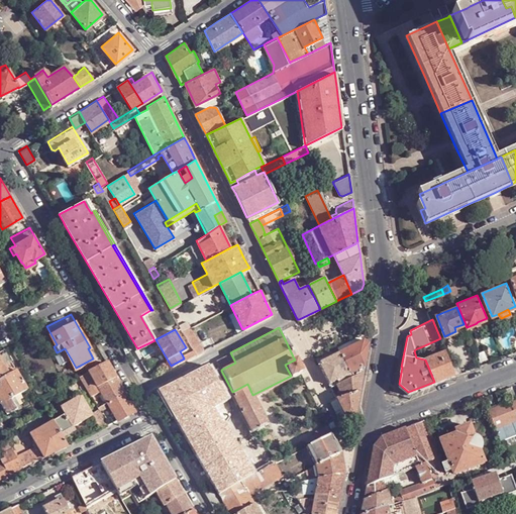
[(341,343),(343,347),(351,344),(362,338),(359,334),(341,343)]
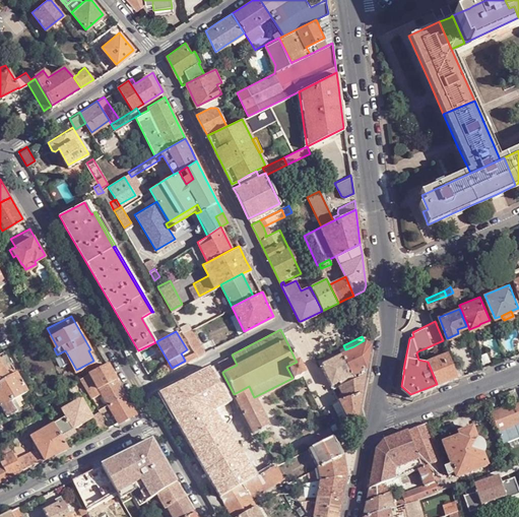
[(194,337),(188,340),(192,346),(197,343),(194,337)]
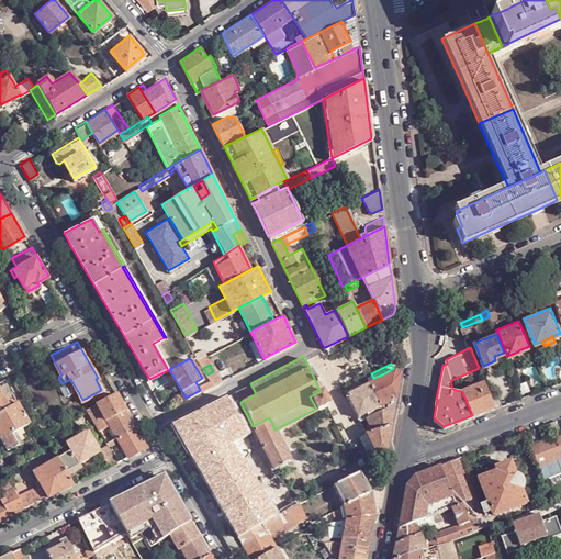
[(373,378),(369,381),(382,409),(394,403),(400,372),(394,367),(393,368),(382,375),(373,378)]
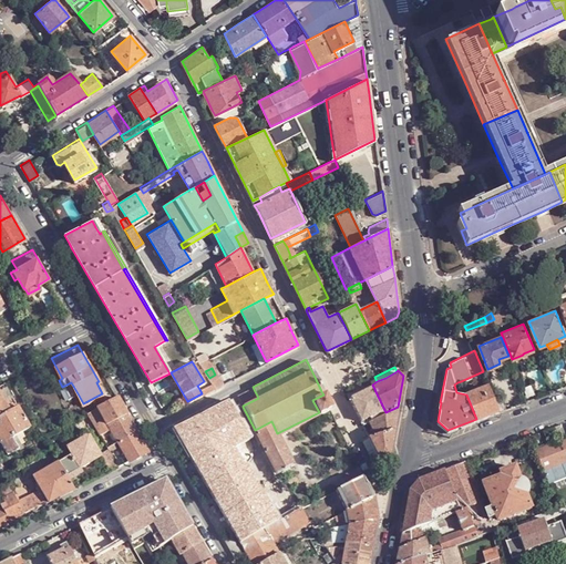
[(209,378),(212,383),(215,388),(220,385),(215,375),(209,378)]
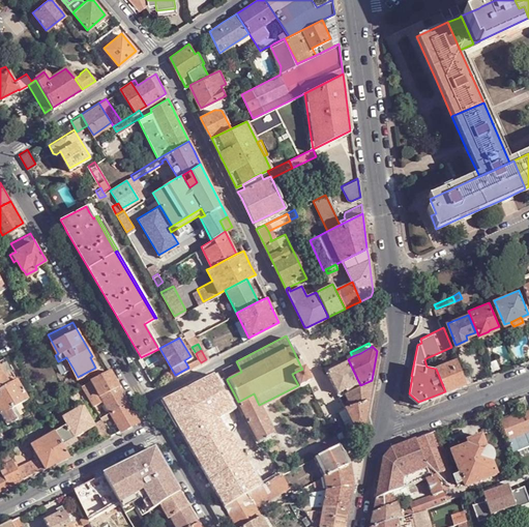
[(27,397),(4,356),(0,358),(0,411),(5,419),(6,422),(18,416),(16,413),(11,405),(18,402),(27,397)]
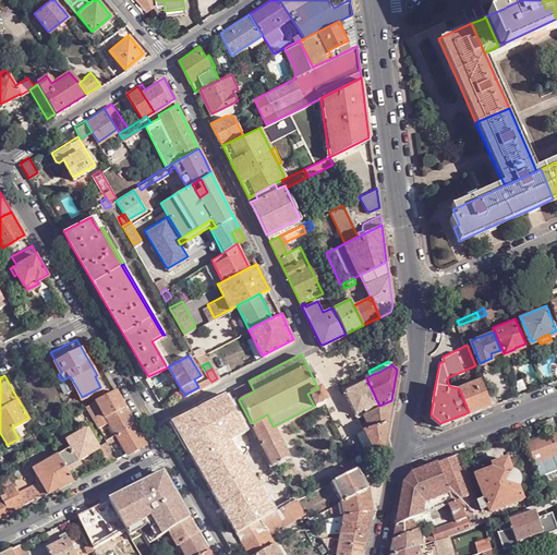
[(70,376),(61,381),(67,391),(76,387),(70,376)]
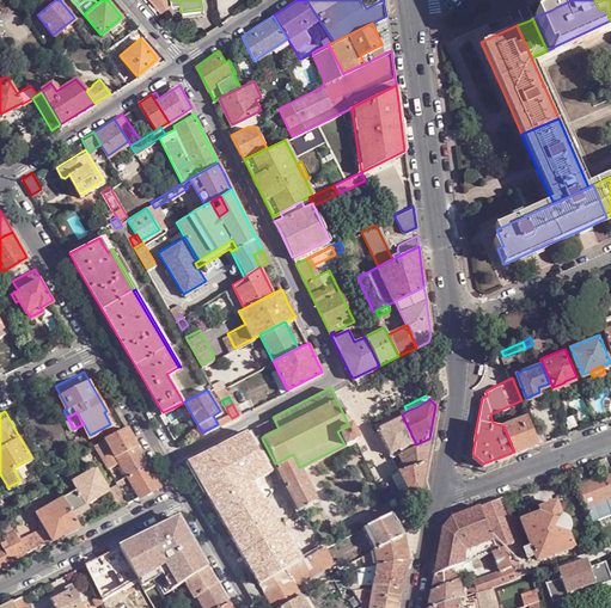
[(228,413),(215,419),(218,424),(232,418),(228,413)]
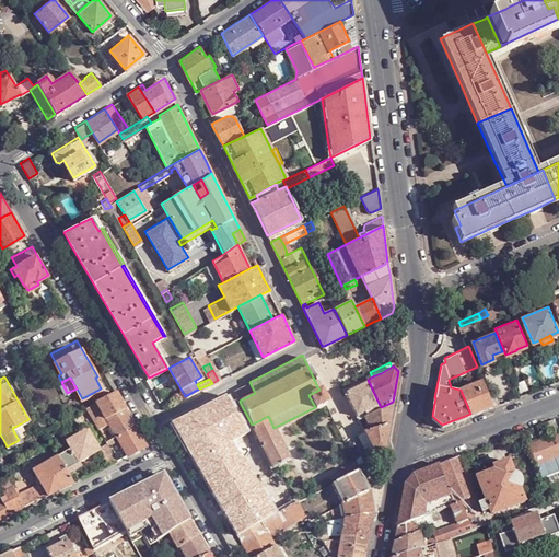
[(345,392),(358,418),(365,415),(381,407),(368,380),(352,386),(346,391),(345,392)]
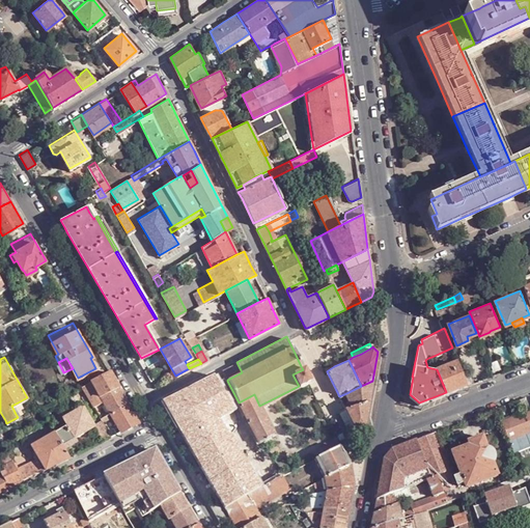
[(446,392),(467,384),(461,370),(457,360),(437,369),(446,392)]
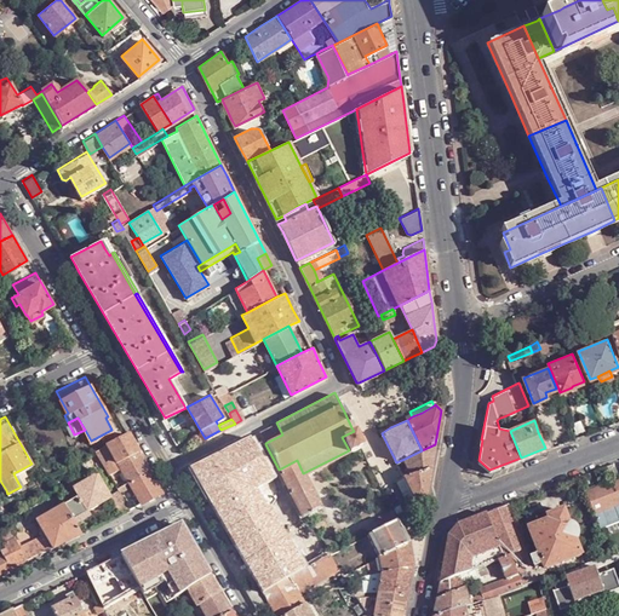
[(276,422),(259,431),(265,443),(282,435),(276,422)]
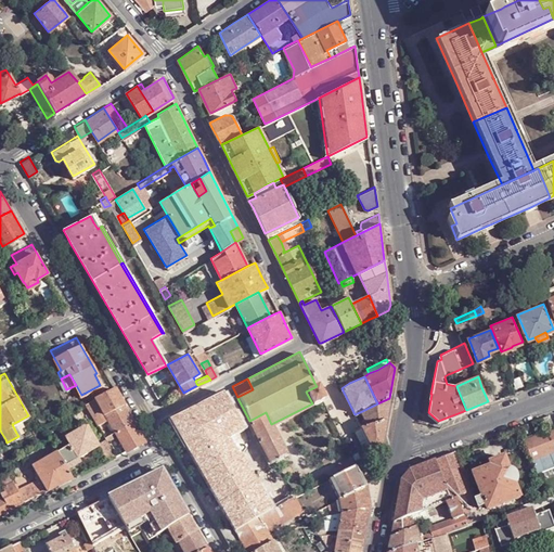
[(488,401),(495,398),(490,384),(481,387),(488,401)]
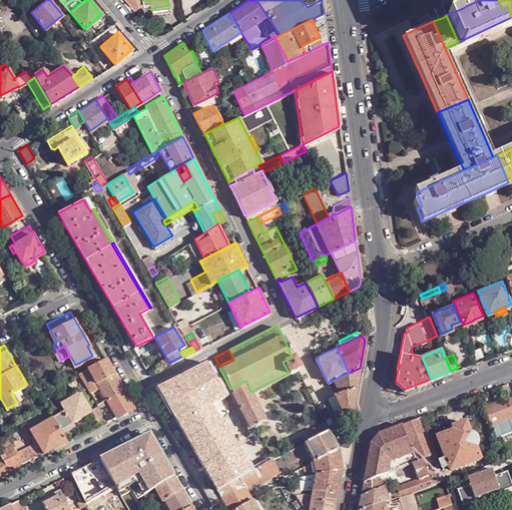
[(299,368),(293,357),(283,362),(289,373),(299,368)]
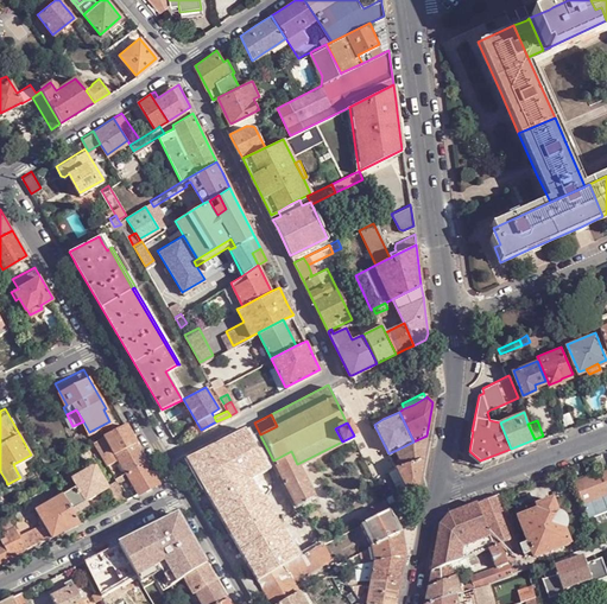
[(132,434),(125,424),(105,433),(94,440),(103,457),(136,440),(132,434)]
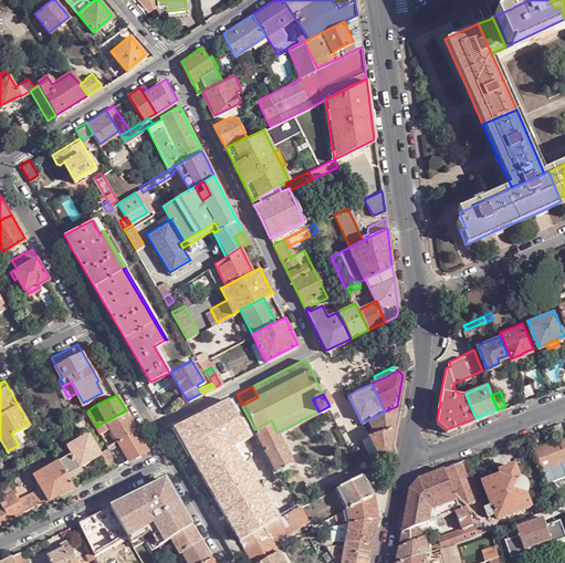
[(249,436),(227,398),(173,426),(240,540),(279,518),(244,461),(243,462),(233,446),(249,436)]
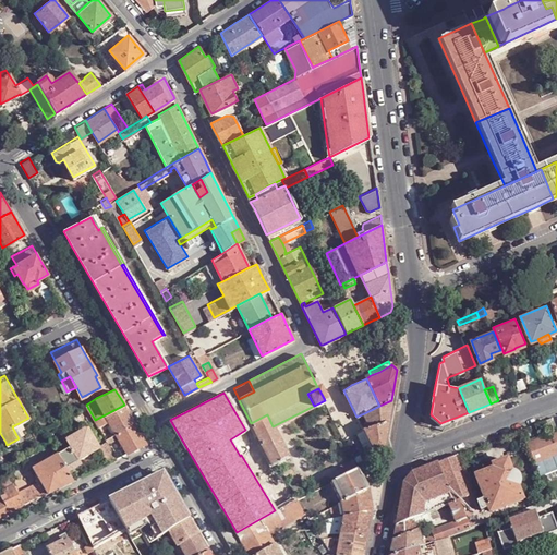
[(368,422),(361,425),(362,429),(387,421),(390,406),(391,400),(379,406),(364,413),(368,422)]
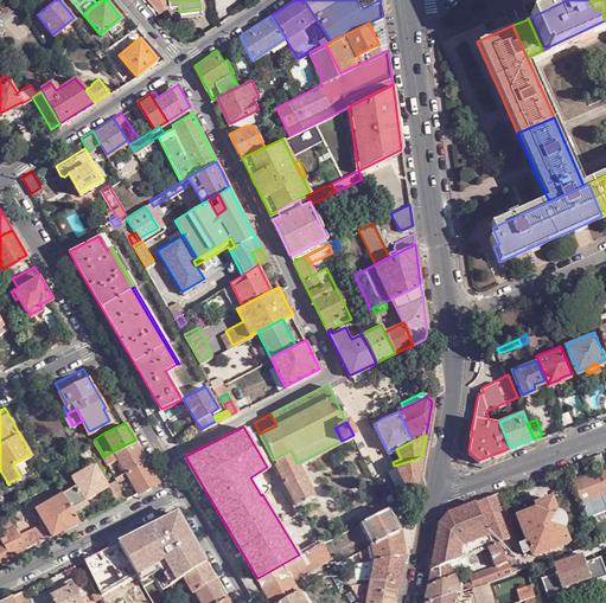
[(146,460),(135,440),(103,456),(106,461),(116,455),(126,470),(146,460)]
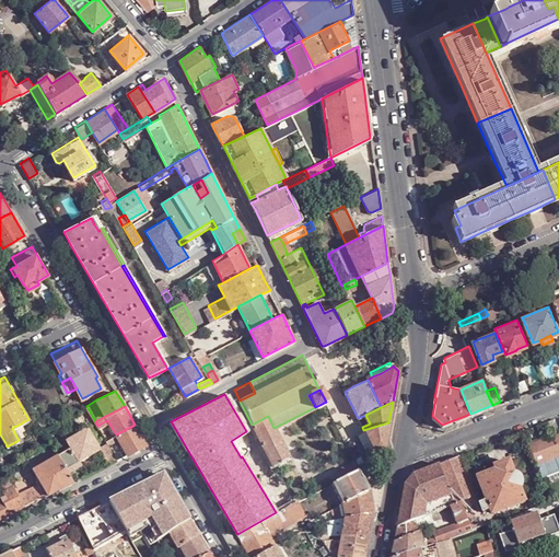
[(41,415),(36,417),(42,427),(46,425),(41,415)]
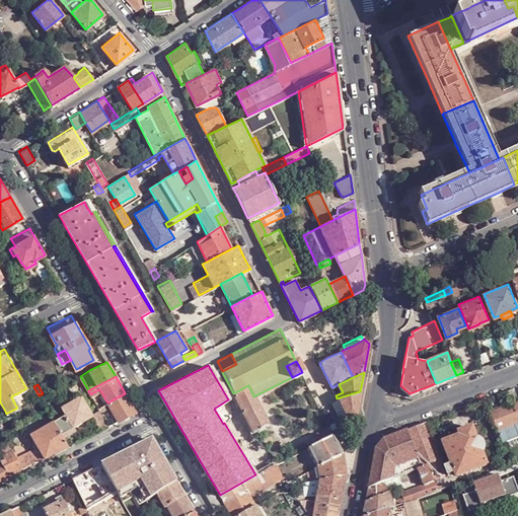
[(238,403),(253,396),(248,385),(233,393),(238,403)]
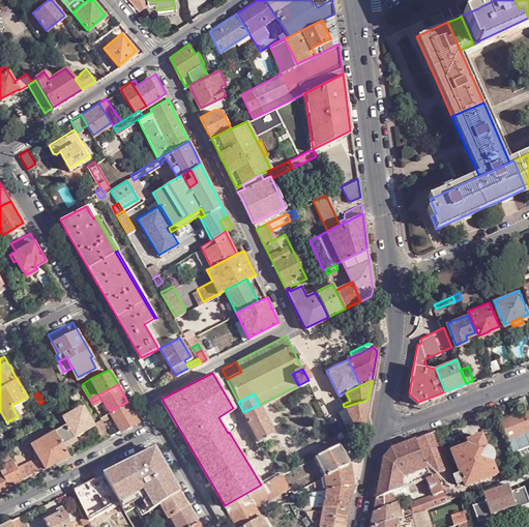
[(523,410),(501,418),(512,447),(528,441),(528,405),(525,393),(517,397),(523,410)]
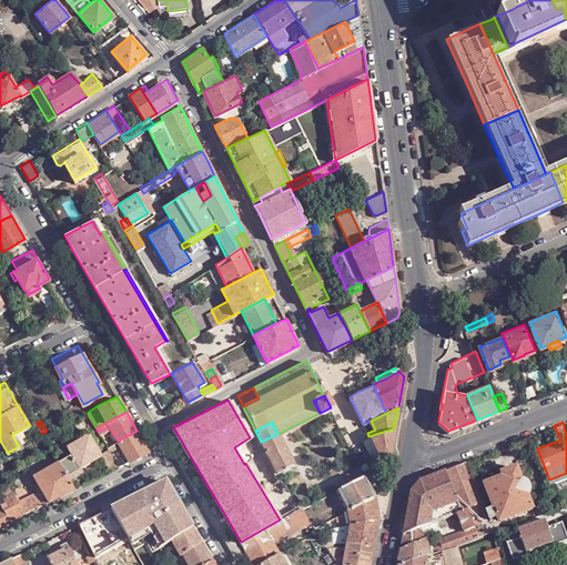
[(394,429),(368,436),(380,458),(390,454),(394,429)]
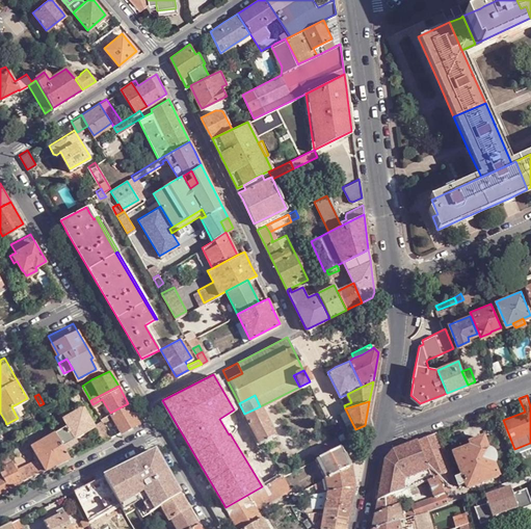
[(139,422),(128,403),(110,413),(121,430),(139,422)]
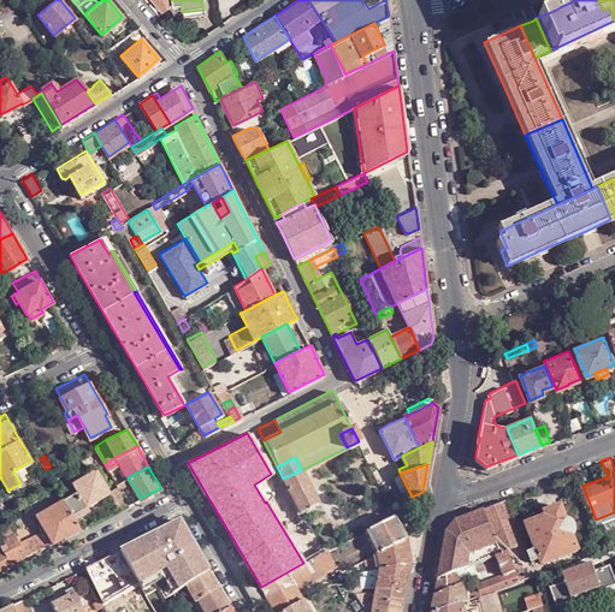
[(76,491),(63,498),(74,517),(87,510),(84,505),(108,492),(95,469),(71,482),(76,491)]
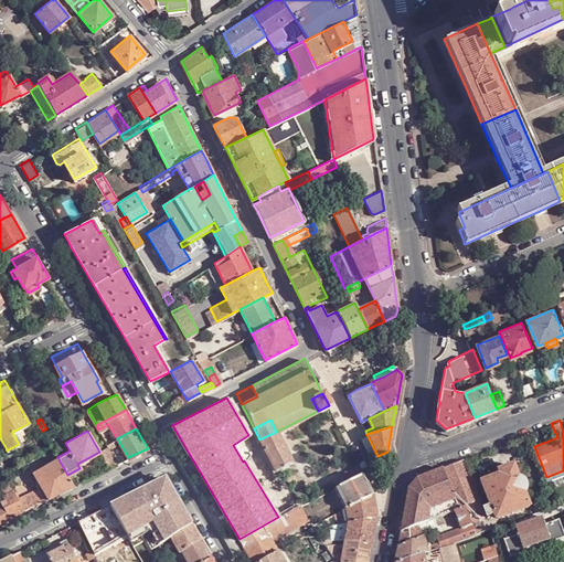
[(291,462),(276,432),(259,439),(262,444),(267,454),(267,456),(269,458),(273,465),(275,470),(276,470),(291,462)]
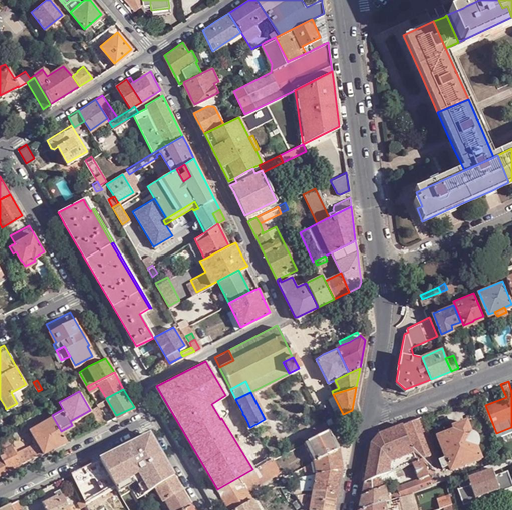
[(61,431),(52,415),(29,428),(8,439),(10,443),(21,463),(66,440),(61,431)]
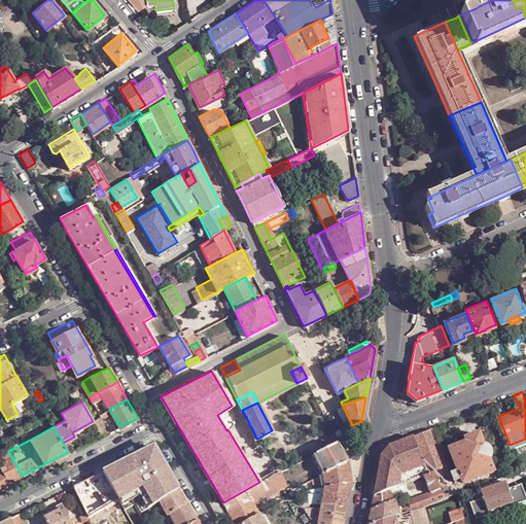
[(432,427),(414,434),(428,472),(434,469),(445,496),(457,492),(453,481),(432,427)]
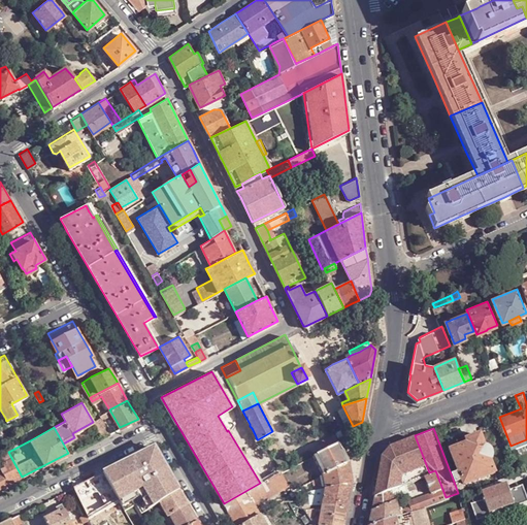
[(456,482),(454,482),(458,493),(474,487),(473,483),(464,487),(461,479),(463,479),(465,482),(495,470),(491,458),(491,457),(493,454),(492,450),(490,447),(486,445),(481,432),(468,437),(469,441),(452,448),(460,469),(453,472),(456,482)]
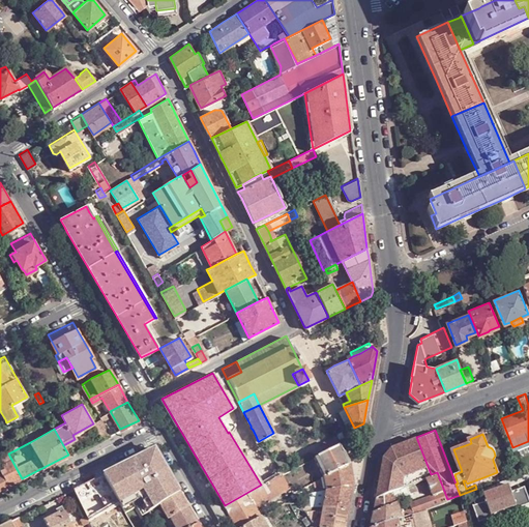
[(340,443),(335,435),(321,441),(325,449),(340,443)]
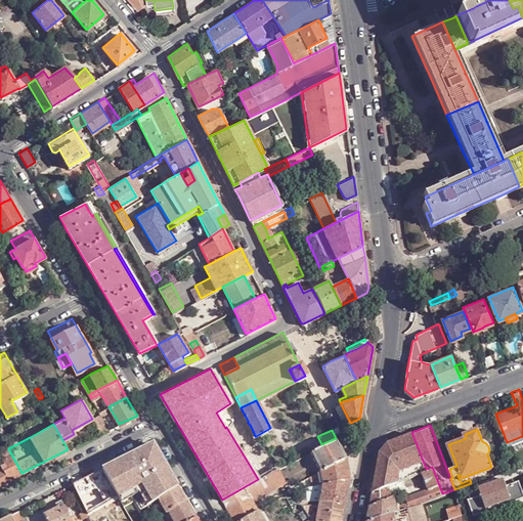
[(378,461),(373,489),(387,484),(397,480),(399,469),(404,468),(407,476),(423,470),(426,469),(411,432),(388,441),(380,450),(378,461)]
